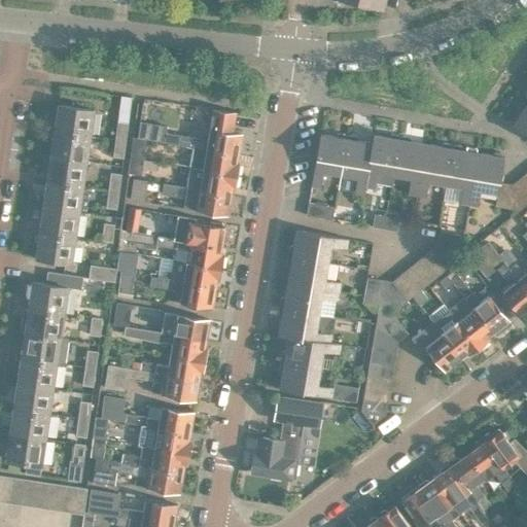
[(358,0),(358,4),(377,8),(378,4),(383,5),(384,0),(358,0)]
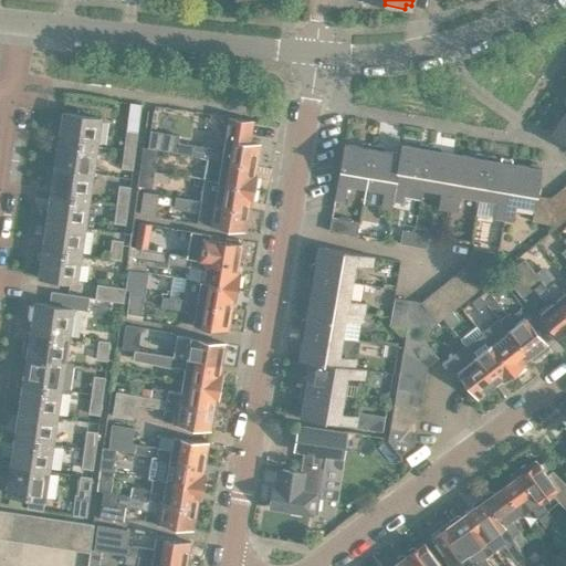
[(140,102),(129,101),(126,128),(137,130),(140,102)]
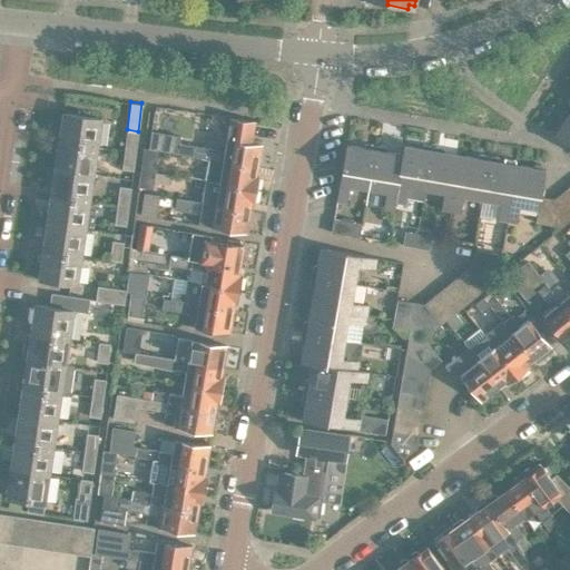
[(569,110),(568,112),(564,110),(561,116),(563,119),(553,134),(569,145),(569,110)]
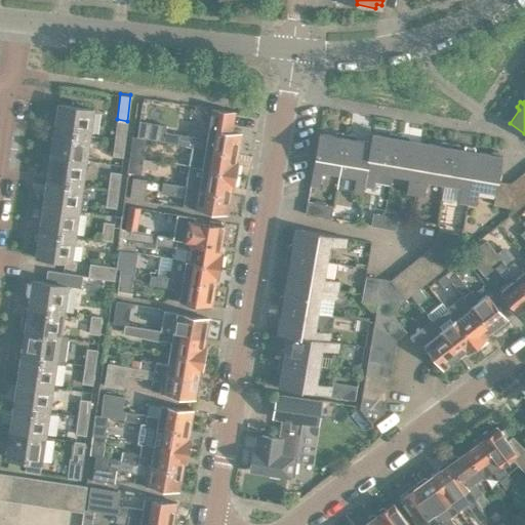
[(93,109),(57,104),(53,129),(89,134),(93,109)]
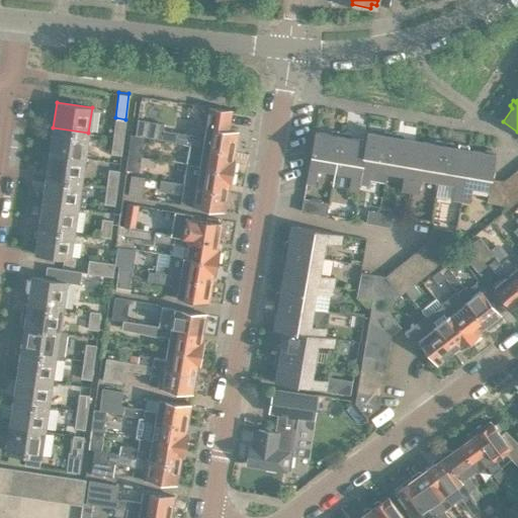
[(161,139),(172,141),(234,152),(237,132),(228,130),(231,109),(208,106),(206,120),(205,125),(203,138),(162,131),(161,138),(161,139)]
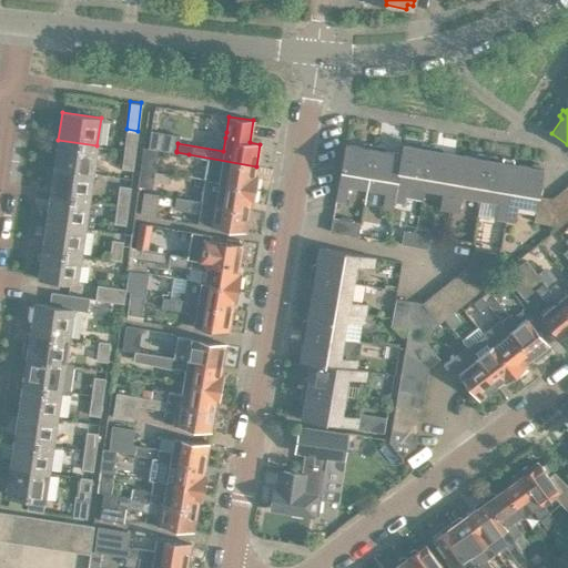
[(180,133),(151,129),(148,146),(176,151),(180,133)]
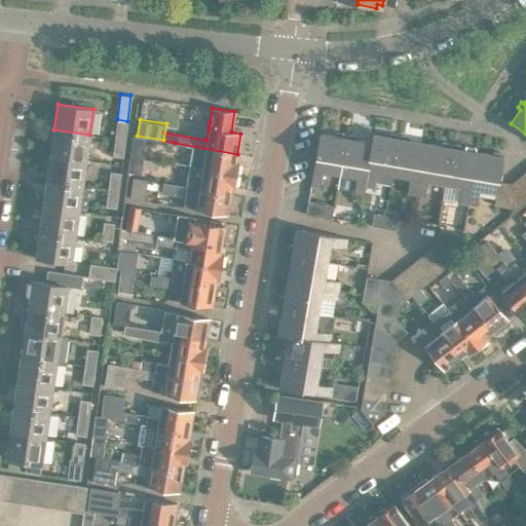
[(116,121),(114,138),(125,140),(127,123),(116,121)]
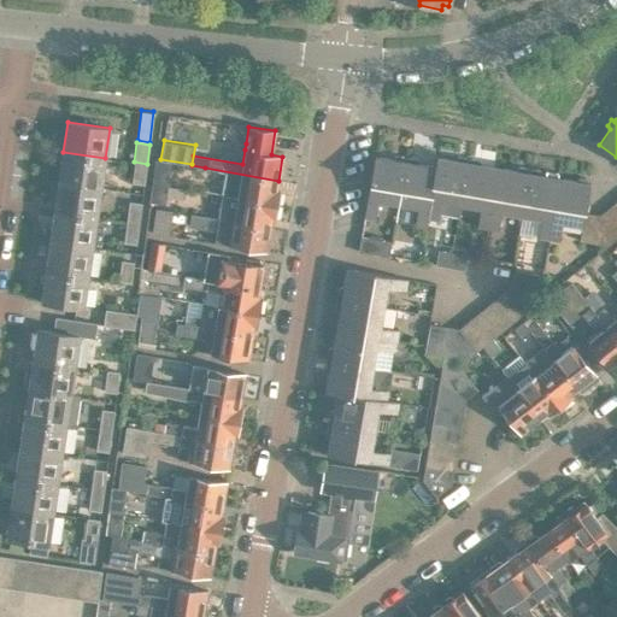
[(63,152),(58,181),(100,188),(105,158),(63,152)]
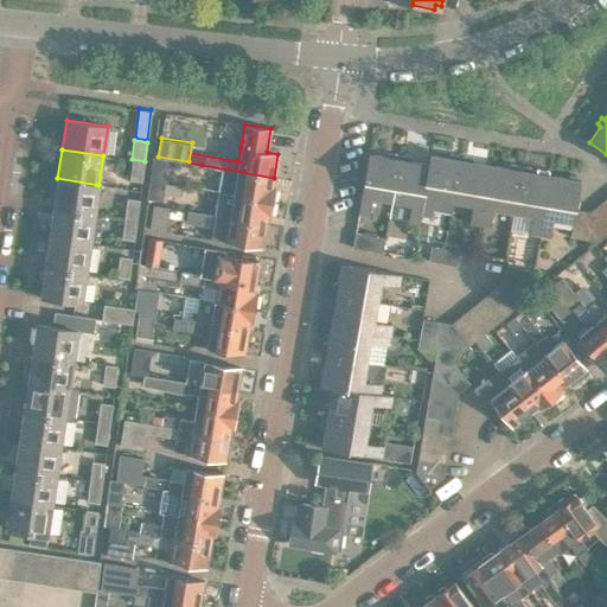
[(372,197),(391,200),(398,159),(396,158),(396,154),(389,153),(387,157),(369,153),(358,213),(369,215),(372,197)]
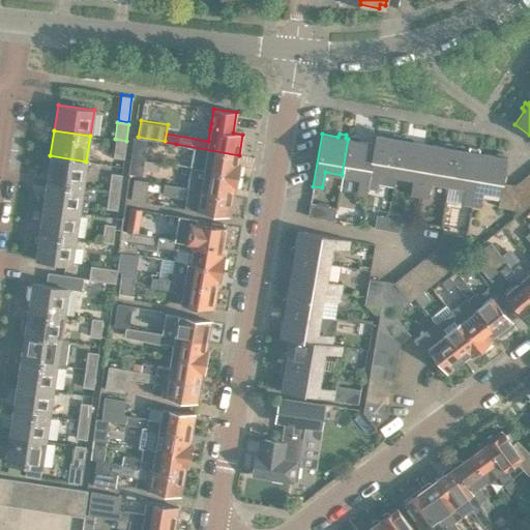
[(375,135),(374,143),(375,143),(366,186),(367,186),(376,188),(377,181),(393,184),(395,176),(402,140),(399,139),(400,136),(392,135),(391,138),(375,135)]
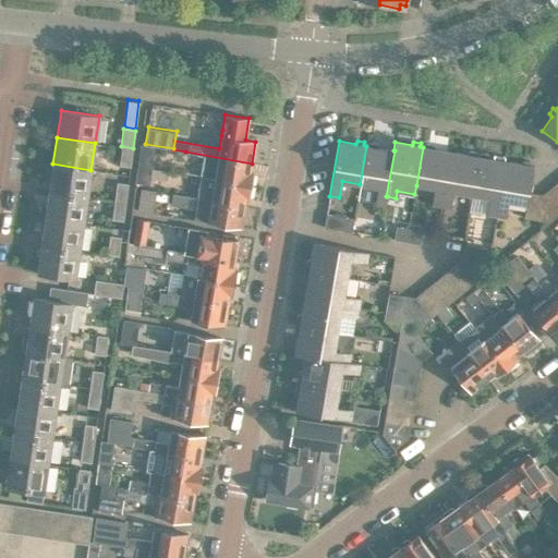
[(370,146),(366,146),(360,184),(377,187),(375,204),(385,205),(387,196),(386,196),(395,150),(393,150),(377,148),(377,144),(370,143),(370,146)]
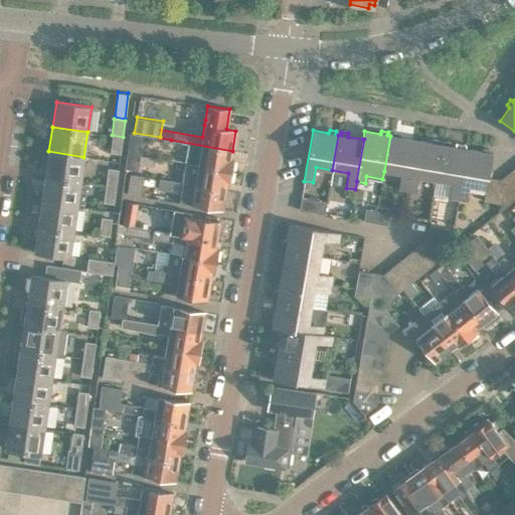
[(140,135),(129,133),(126,154),(137,155),(140,135)]
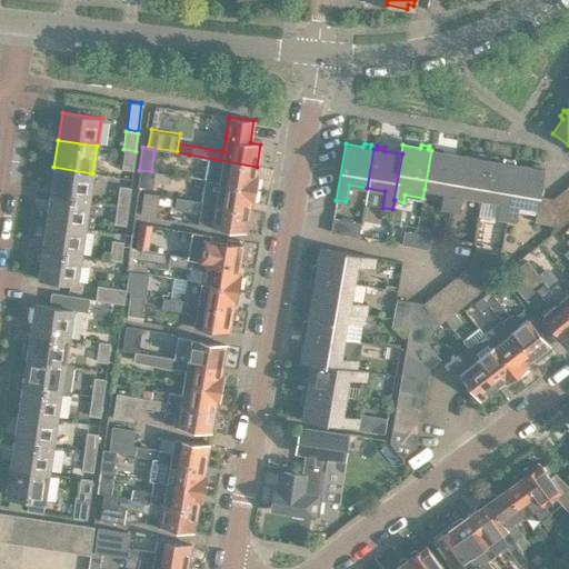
[(433,150),(431,150),(425,189),(442,192),(440,209),(449,210),(459,155),(442,151),(441,148),(435,147),(433,150)]
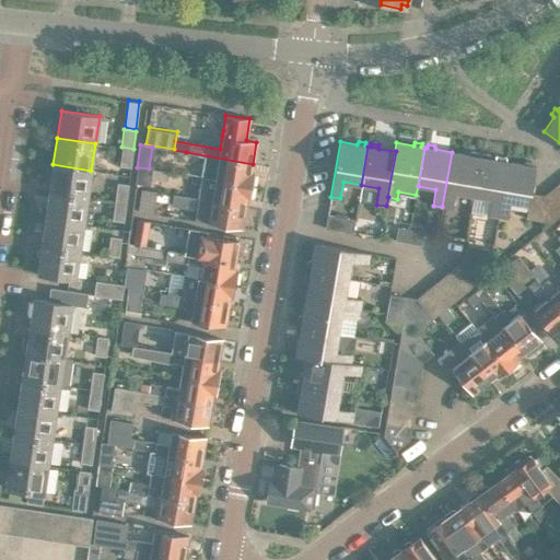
[(133,149),(121,147),(119,166),(130,167),(133,149)]
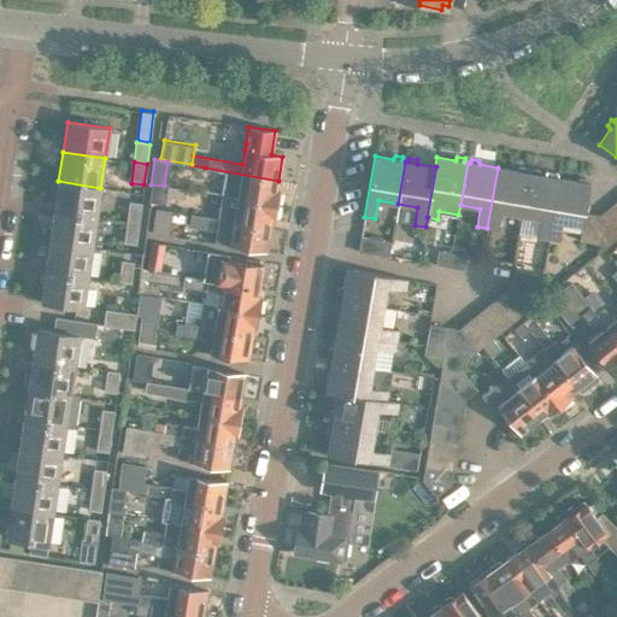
[(518,166),(516,171),(498,168),(487,228),(498,230),(501,212),(521,215),(528,172),(526,172),(527,168),(518,166)]
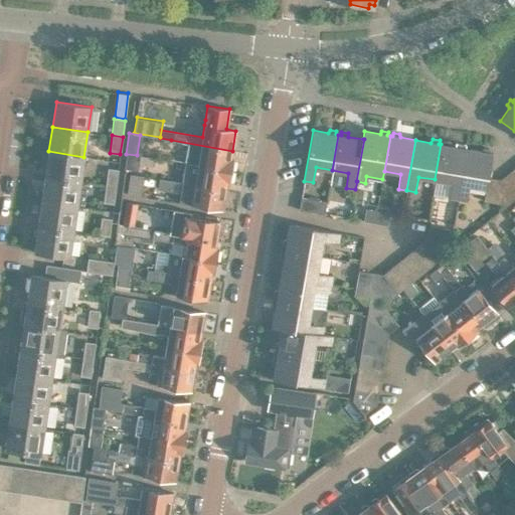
[(197,164),(231,170),(233,159),(231,158),(232,151),(171,140),(170,148),(199,153),(197,164)]
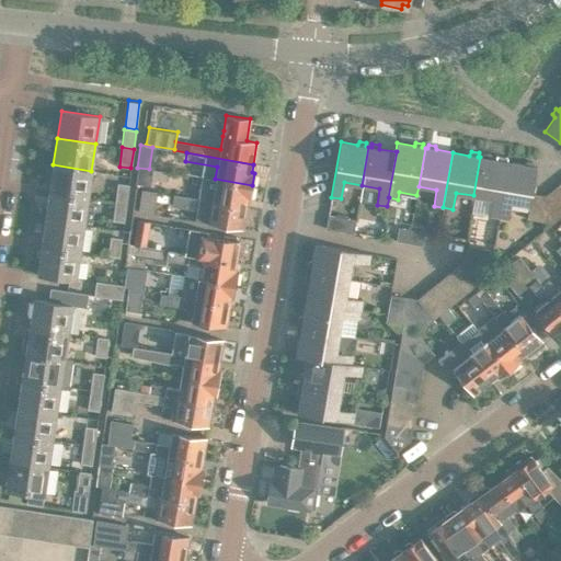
[(483,158),(480,157),(473,195),(492,198),(489,215),(499,217),(507,162),(492,159),(491,155),(484,153),(483,158)]
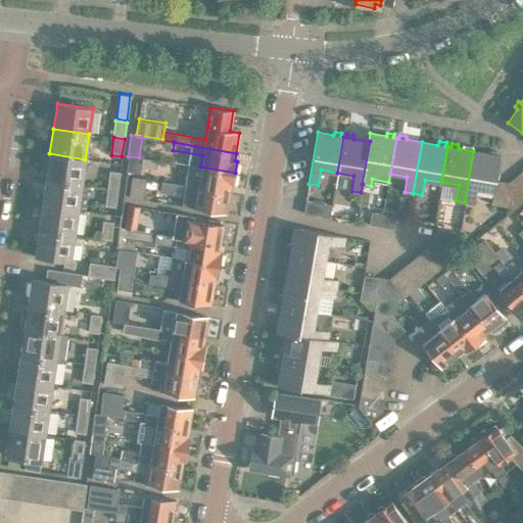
[(491,150),(489,153),(473,151),(465,202),(473,203),(476,188),(492,191),(493,191),(495,180),(500,155),(497,155),(497,151),(491,150)]
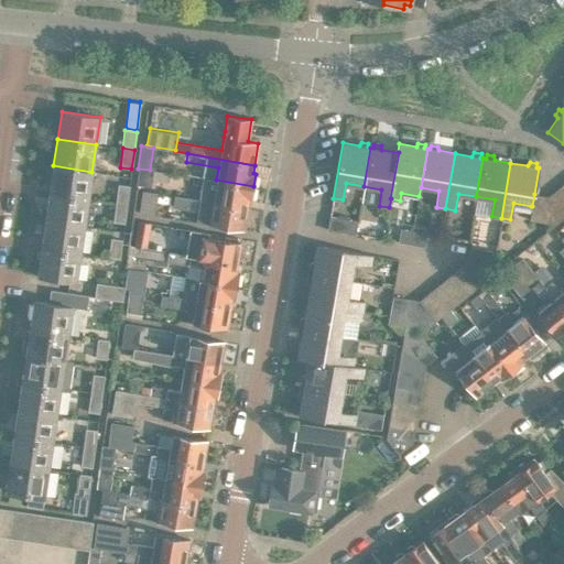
[(91,172),(53,165),(50,193),(88,198),(91,172)]
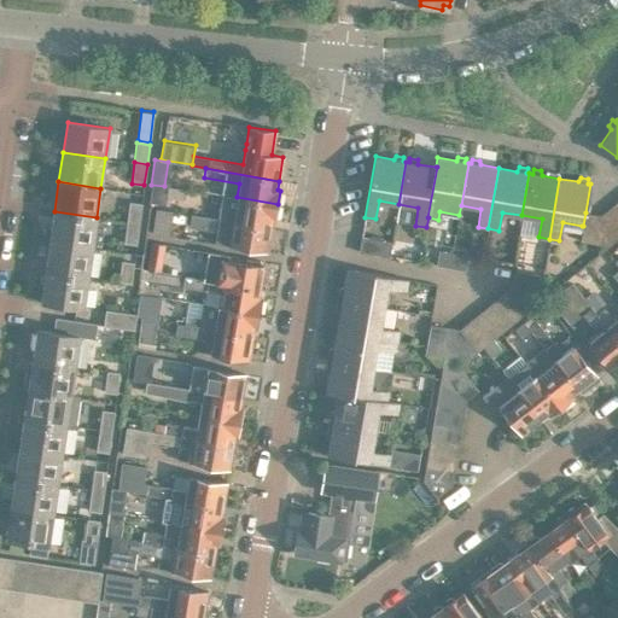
[(167,186),(164,186),(151,185),(150,198),(164,200),(167,186)]
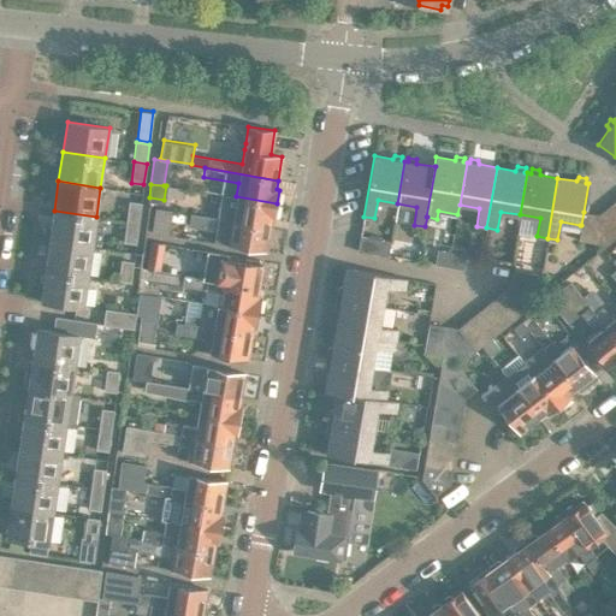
[(274,218),(277,203),(236,196),(234,211),(197,205),(196,214),(270,227),(272,218),(274,218)]
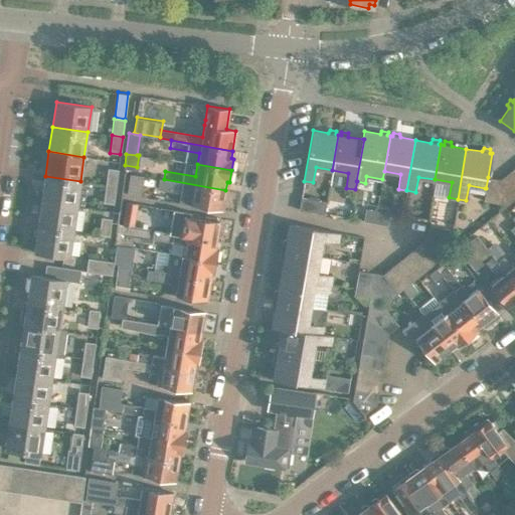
[(108,169),(106,185),(116,186),(118,170),(108,169)]
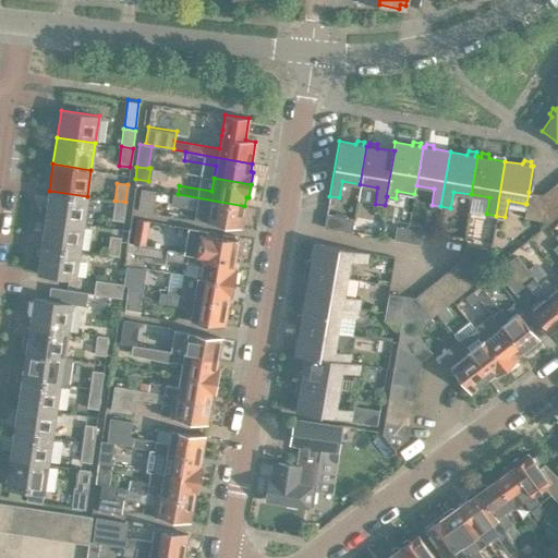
[(548,222),(557,214),(557,193),(553,186),(542,194),(548,222)]
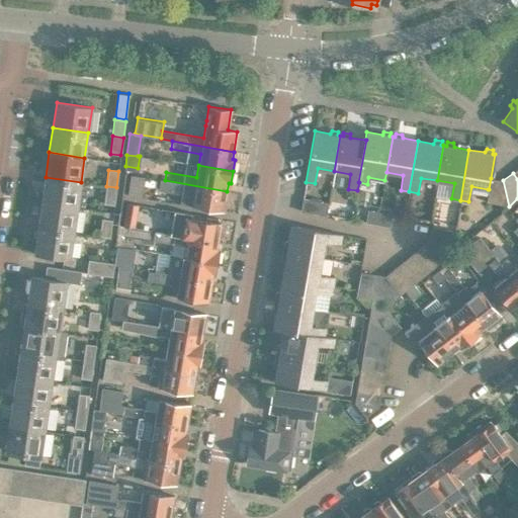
[(144,176),(131,175),(128,194),(142,196),(144,176)]
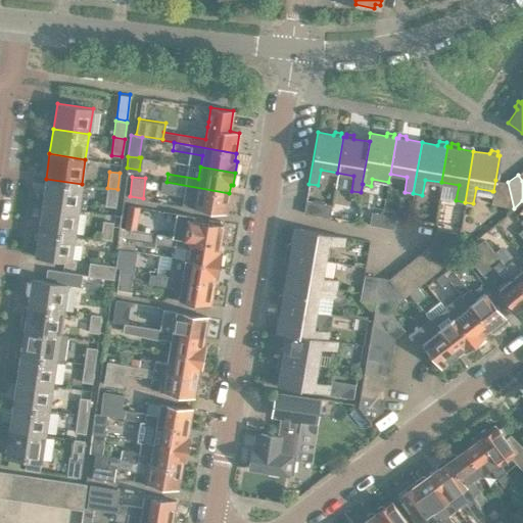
[(46,179),(42,204),(78,209),(82,184),(46,179)]
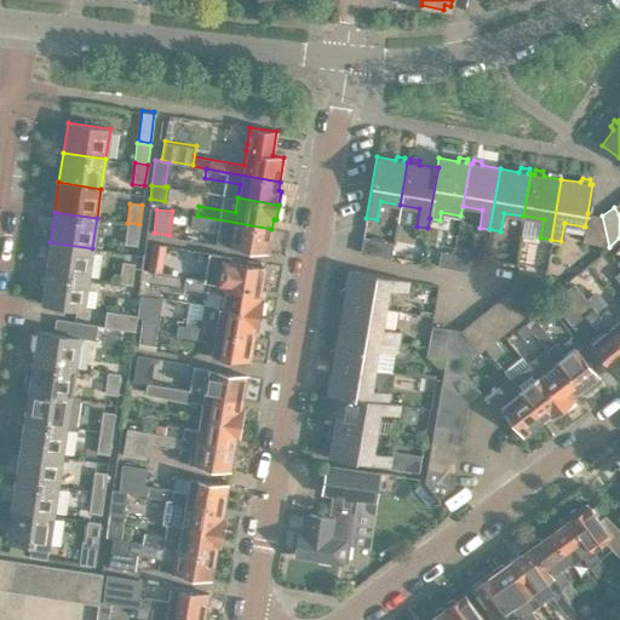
[(602,216),(587,213),(585,227),(584,227),(581,241),(609,247),(602,216)]
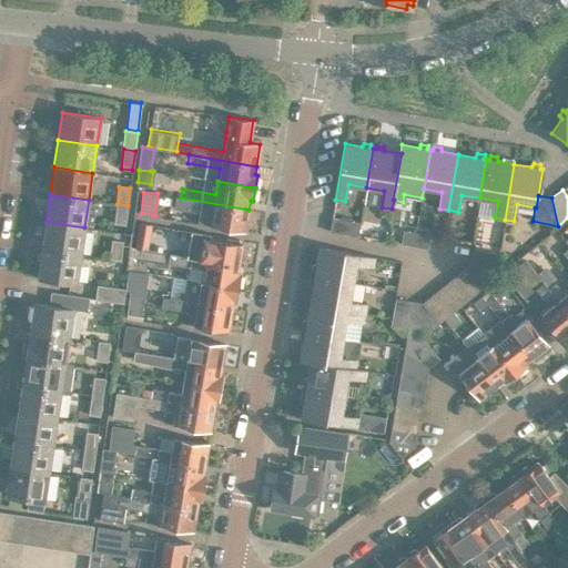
[(245,231),(249,210),(181,198),(180,206),(212,212),(210,225),(245,231)]
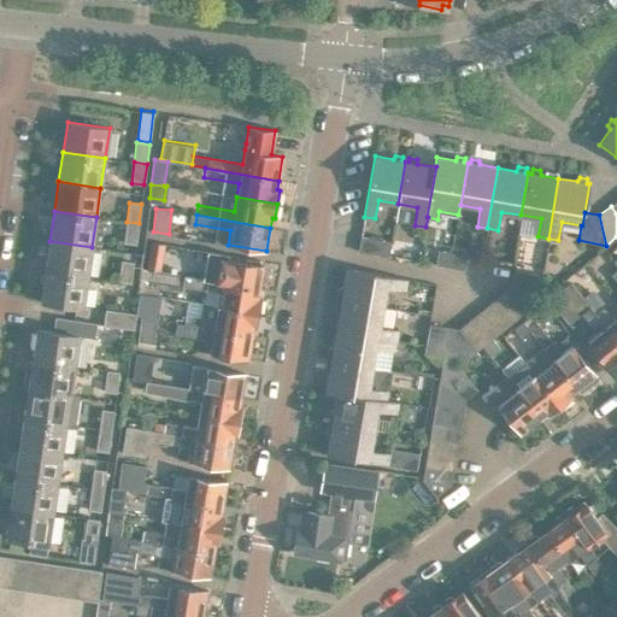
[(127,222),(124,242),(135,245),(139,223),(127,222)]
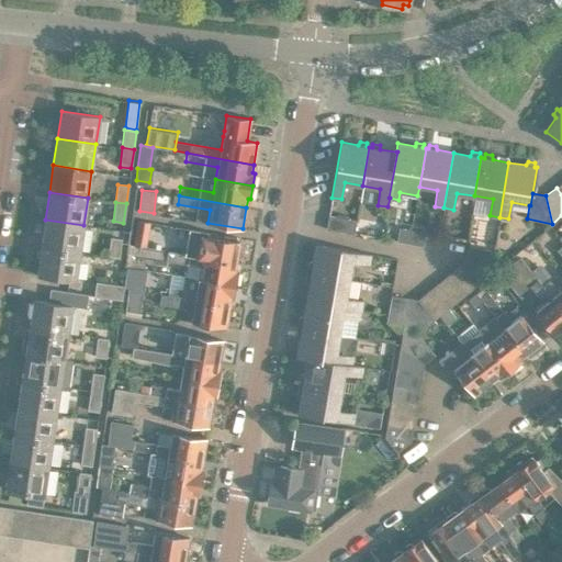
[(328,215),(326,228),(353,234),(357,220),(328,215)]
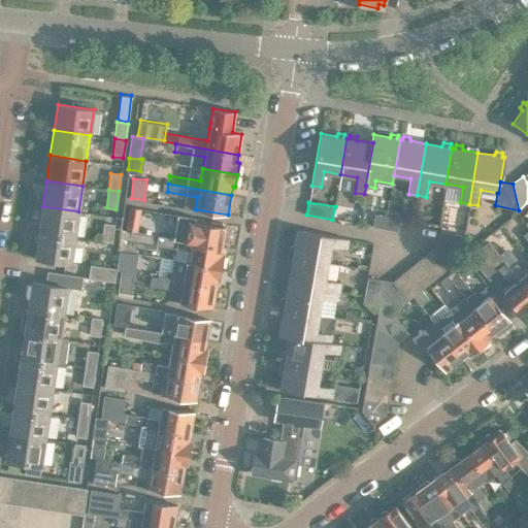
[(42,206),(39,232),(74,237),(78,211),(42,206)]
